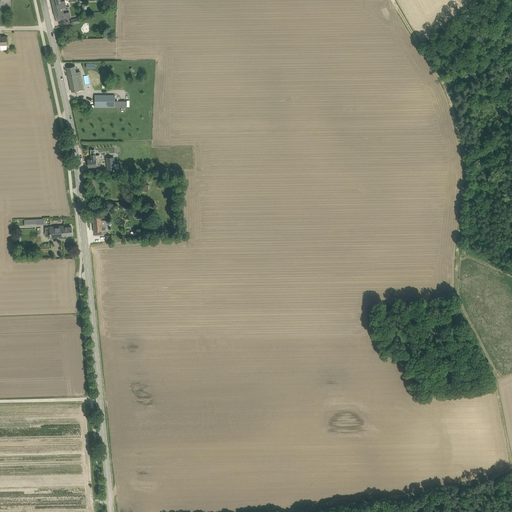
[(51,0),(54,10),(62,8),(63,9),(64,9),(63,8),(66,7),(65,1),(61,2),(60,0),(51,0)]
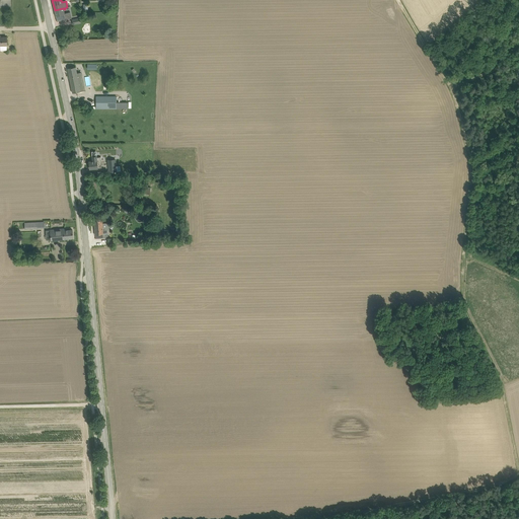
[(64,14),(64,9),(63,8),(55,10),(57,21),(72,18),(71,13),(64,14)]
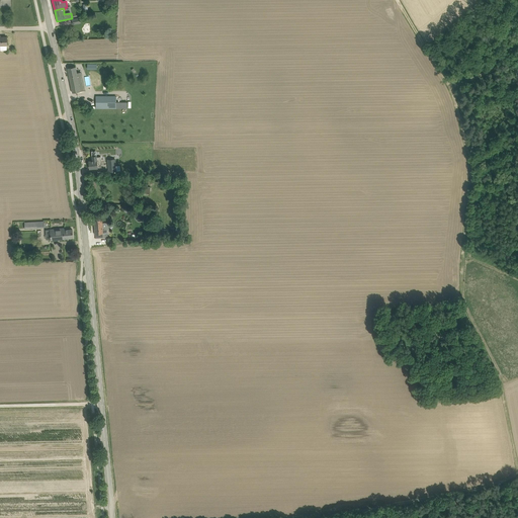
[(75,67),(68,68),(73,93),(80,91),(78,79),(82,78),(80,73),(77,73),(75,67)]
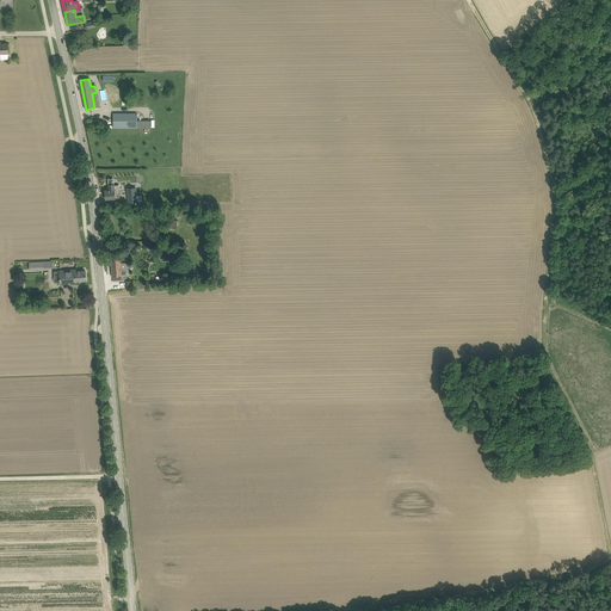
[(113,85),(105,86),(109,102),(117,100),(113,85)]
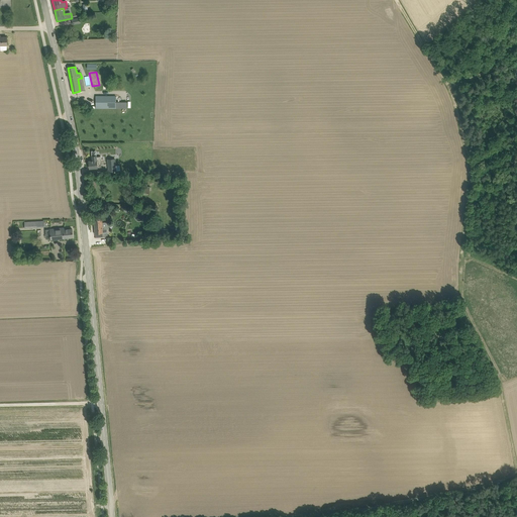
[(116,108),(116,96),(95,96),(95,108),(116,108)]
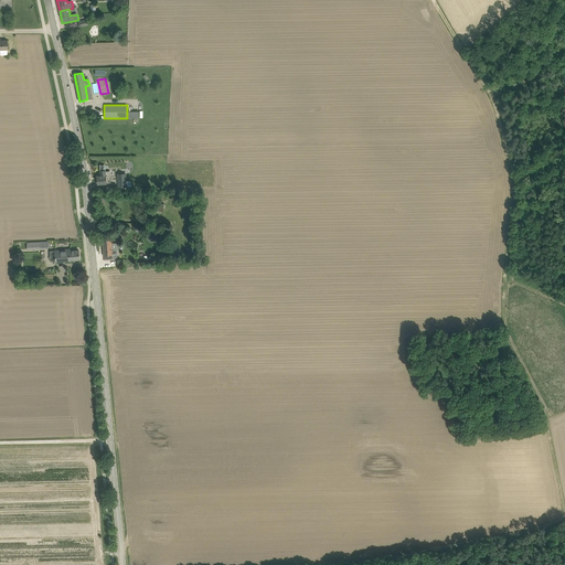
[(102,176),(97,176),(97,180),(97,183),(98,184),(107,183),(112,182),(109,171),(106,171),(106,170),(100,170),(102,176)]
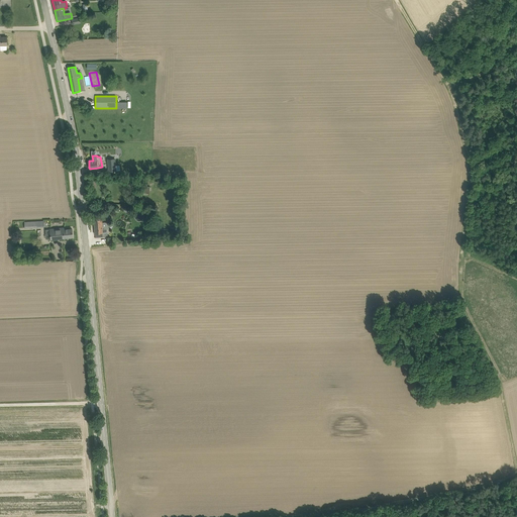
[(115,159),(107,160),(109,172),(116,171),(115,159)]
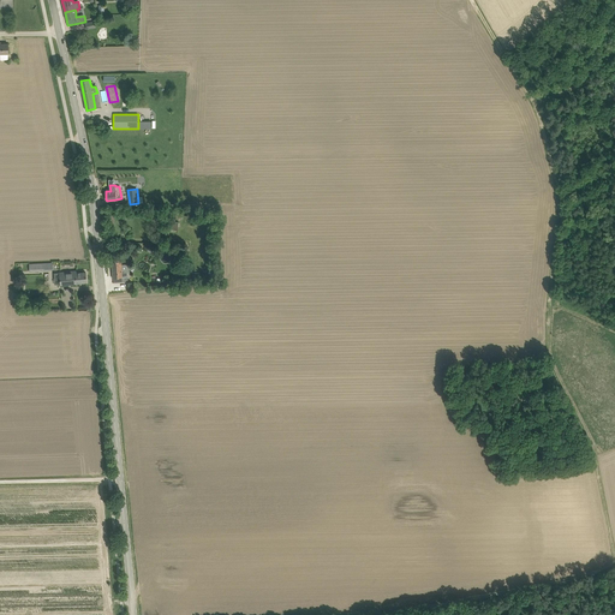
[(120,261),(112,262),(113,278),(114,282),(127,281),(126,272),(130,272),(129,264),(121,264),(120,261)]
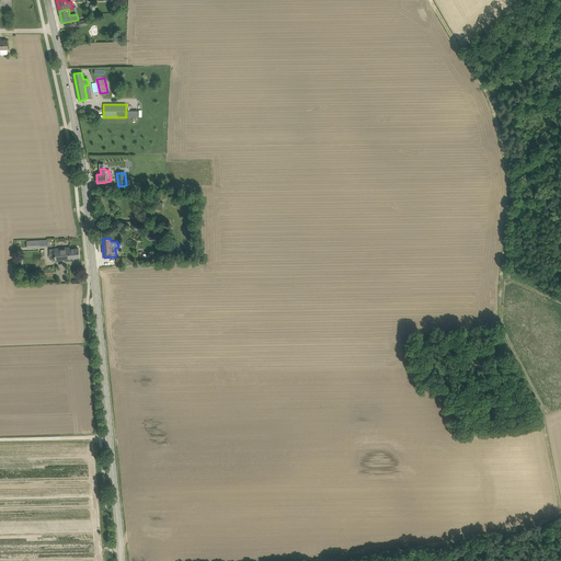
[(71,249),(70,247),(54,249),(55,260),(79,258),(78,249),(71,249)]
